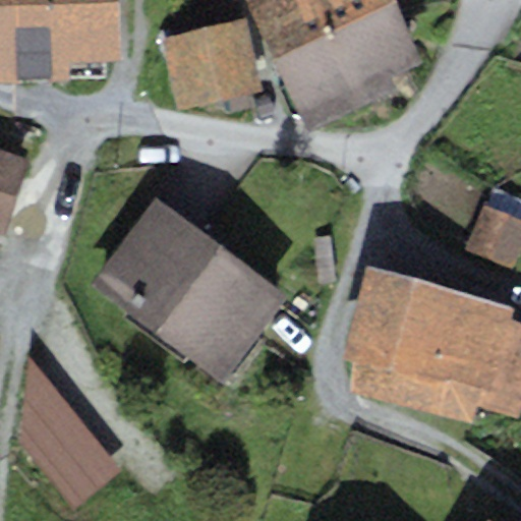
[(0,0),(0,81),(70,79),(69,62),(120,61),(118,0),(0,0)]
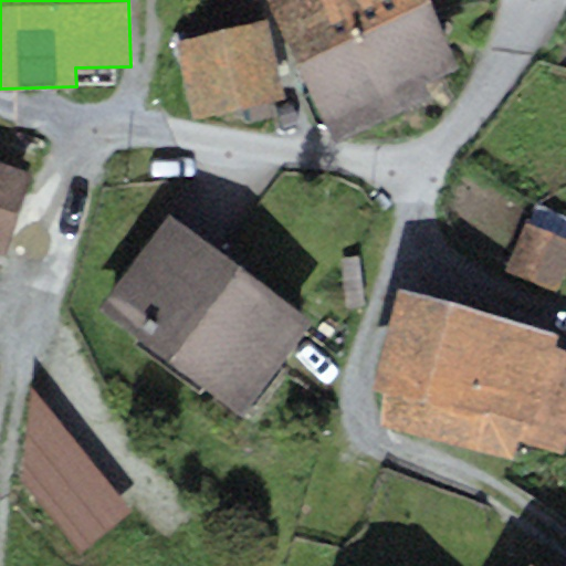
[(266,0),(297,62),(421,0),(266,0)]
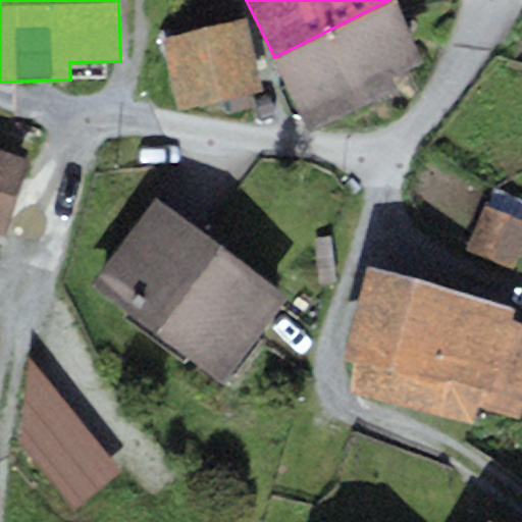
[(394,0),(388,0),(274,57),(312,133),(400,90),(394,77),(425,62),(394,0)]
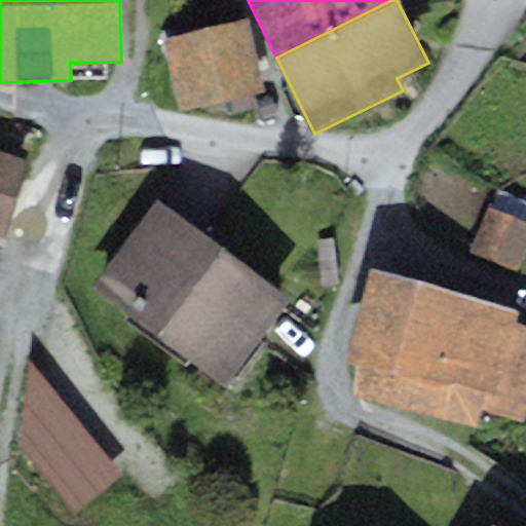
[(247,21),(162,41),(179,110),(264,89),(247,21)]
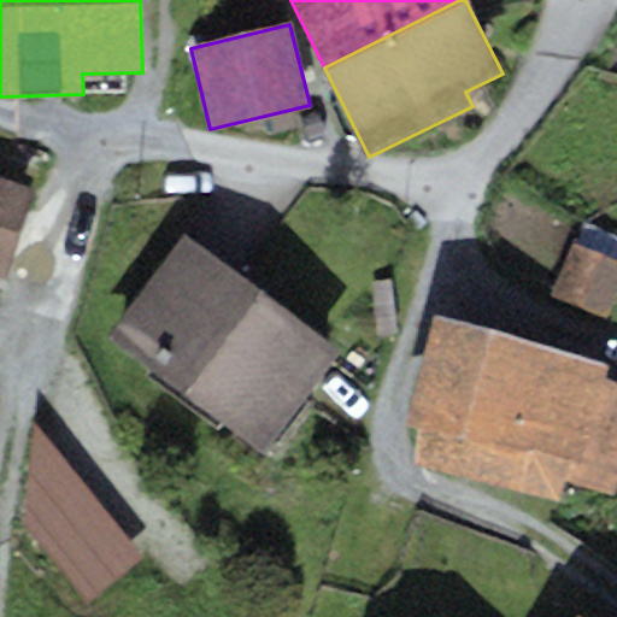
[(33,188),(0,176),(0,275),(5,276),(33,188)]
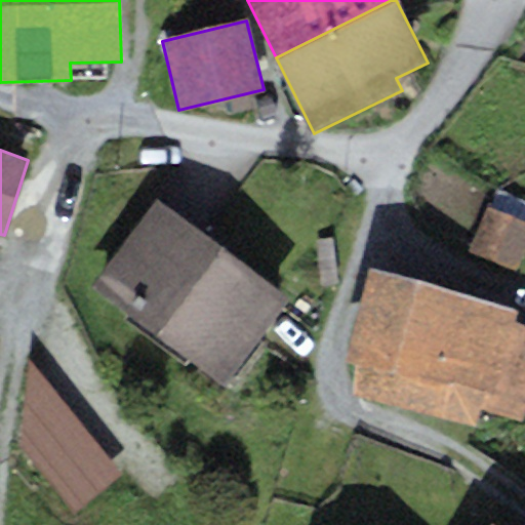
[(287,297),(155,199),(89,286),(221,385),(287,297)]
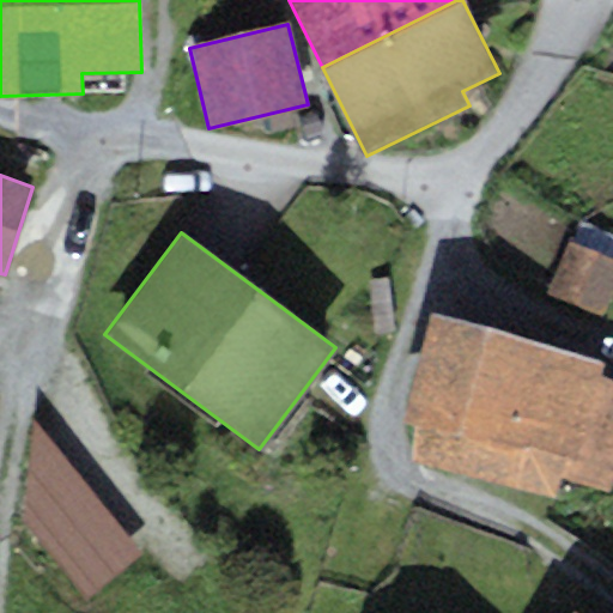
[(612,284),(612,259),(570,242),(548,295),(601,315),(612,284)]
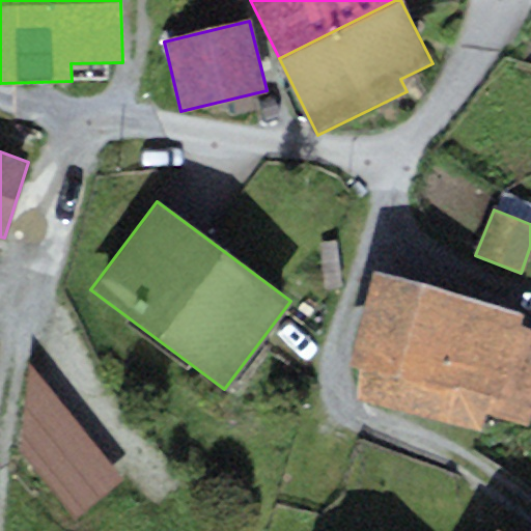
[(522,313),(372,273),(346,368),(363,373),(356,401),(480,435),(485,415),(527,426),(530,411),(530,330),(518,327),(522,313)]
